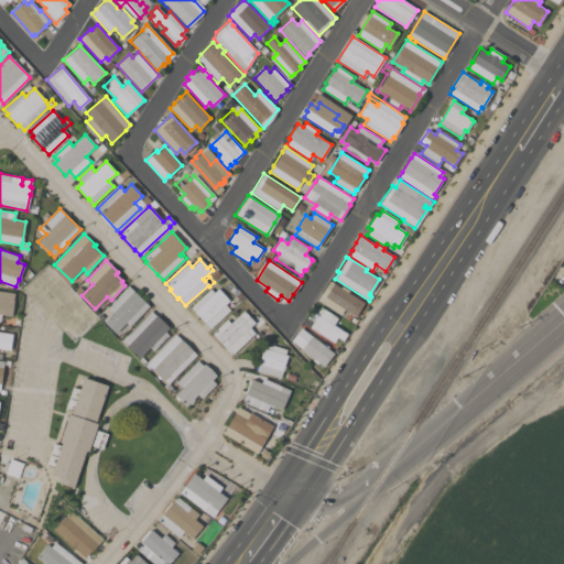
[(317,301),(329,281),(340,288),(342,286),(349,291),(348,293),(364,303),(355,317),(344,310),(340,315),(317,301)]
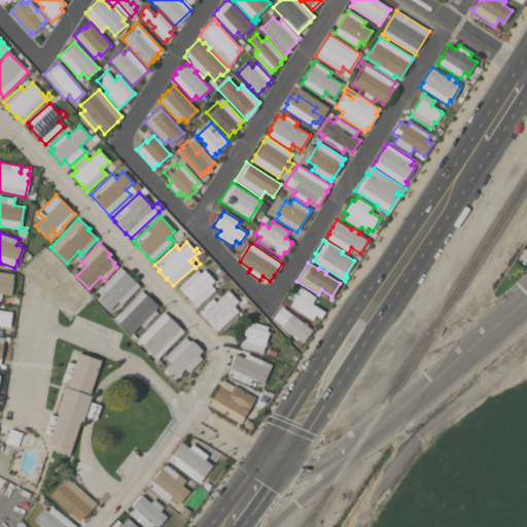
[(121,305),(117,302),(108,311),(97,301),(105,292),(101,288),(98,292),(95,289),(98,286),(100,287),(119,267),(139,286),(121,305)]
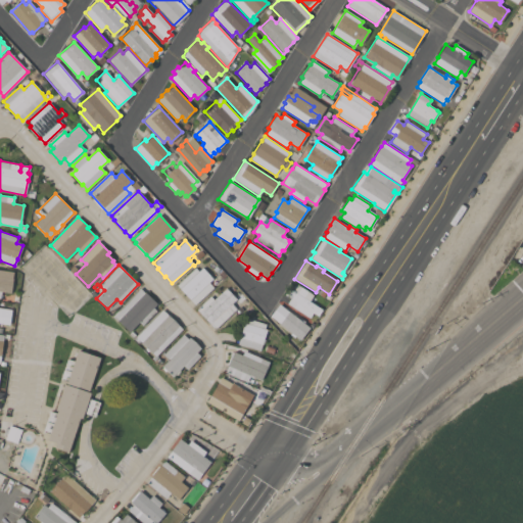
[(195,268),(198,272),(202,268),(212,279),(208,283),(214,288),(195,305),(177,285),(195,268)]
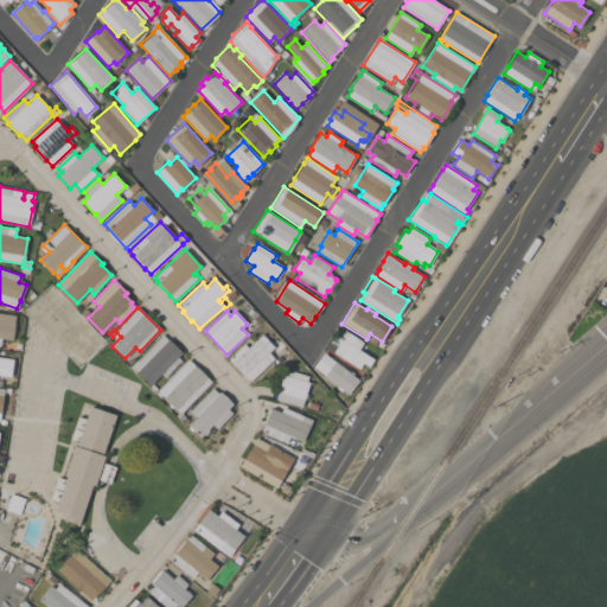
[(0,313),(16,315),(14,323),(16,324),(12,340),(1,338),(0,347),(0,313)]
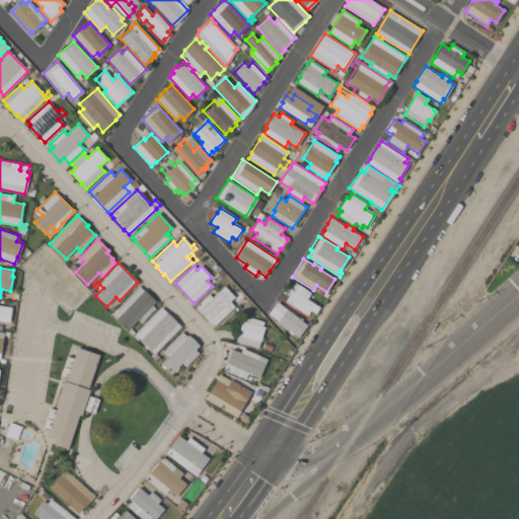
[(285,301),(288,296),(283,292),(287,286),(291,289),(295,282),(311,293),(307,299),(319,307),(315,313),(310,310),(307,315),(285,301)]
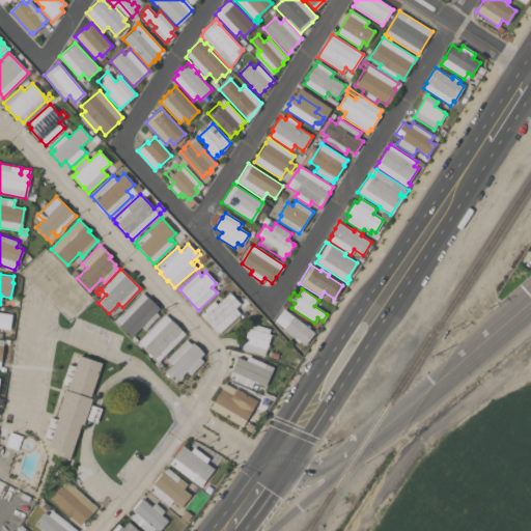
[(142,292),(146,297),(159,308),(156,312),(159,316),(144,331),(141,327),(132,337),(119,325),(118,326),(114,322),(142,292)]
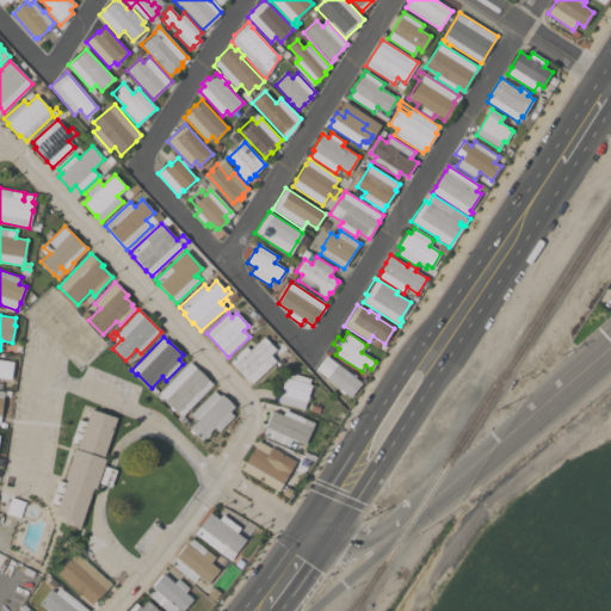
[(246,346),(250,350),(264,337),(276,350),(271,355),(277,362),(251,384),(229,360),(246,346)]
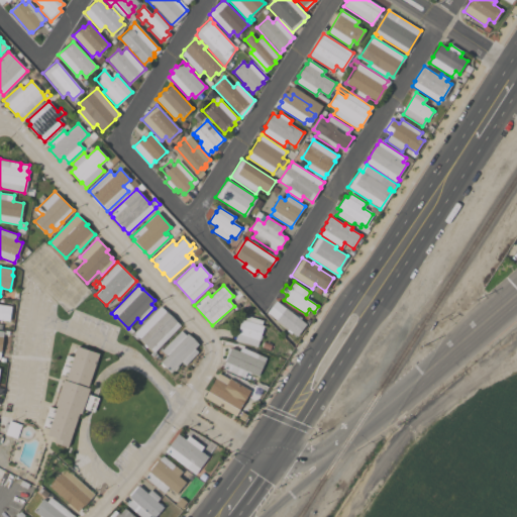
[(292,332),(291,334),(287,330),(288,329),(267,312),(276,301),(296,316),(297,315),(301,318),(300,319),(306,324),(297,336),(292,332)]
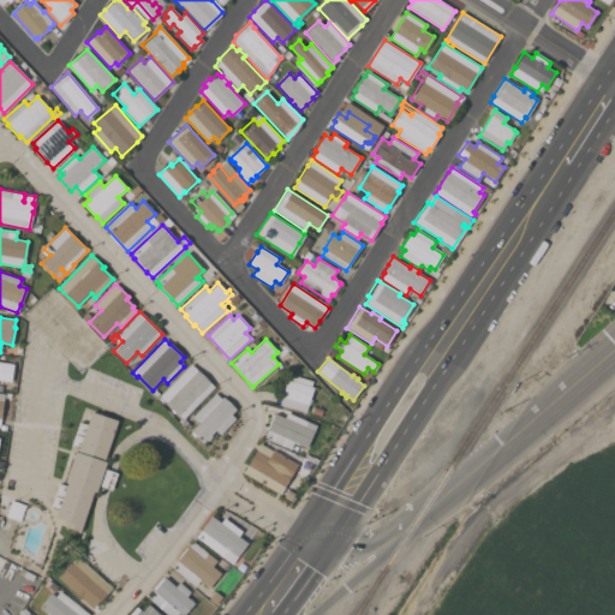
[(0,362),(13,364),(11,382),(0,380),(0,362)]
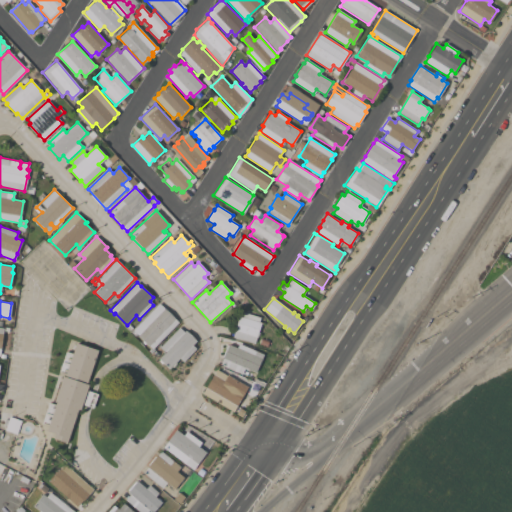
[(165,309),(165,308),(175,318),(174,318),(178,322),(153,348),(154,349),(151,353),(148,350),(151,348),(149,345),(148,346),(145,343),(144,344),(141,342),(142,340),(136,335),(135,336),(131,331),(133,329),(133,330),(159,303),(165,309)]
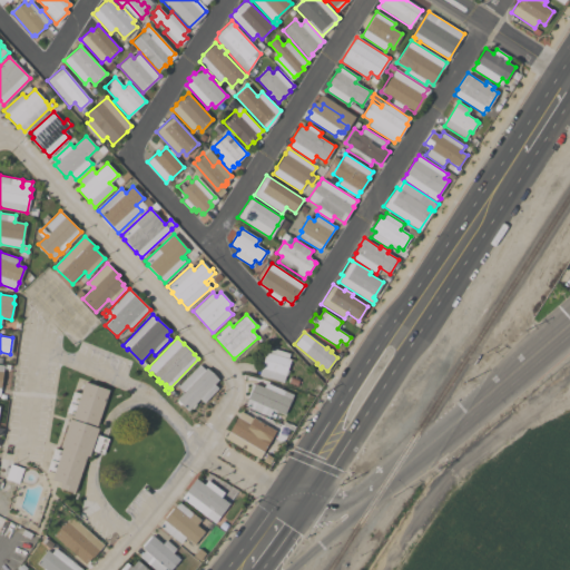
[(259,375),(267,346),(292,354),(283,383),(259,375)]
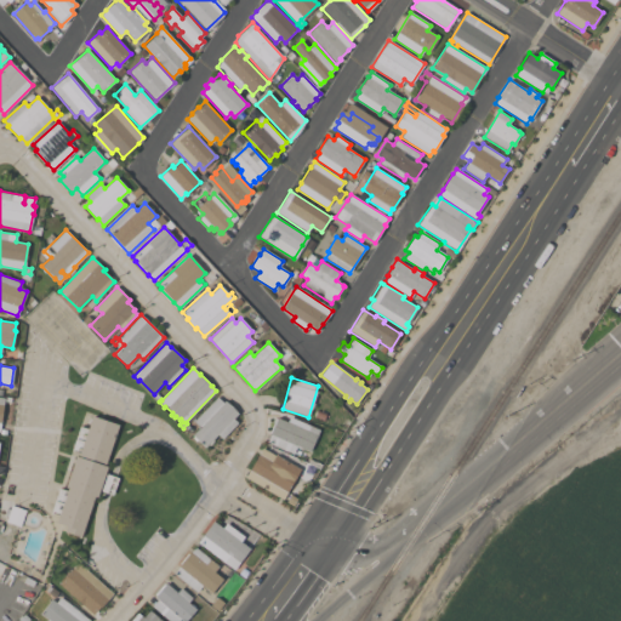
[(223,403),(224,402),(238,414),(233,419),(238,423),(222,439),(217,434),(205,448),(193,436),(193,432),(199,426),(193,421),(217,397),(223,403)]
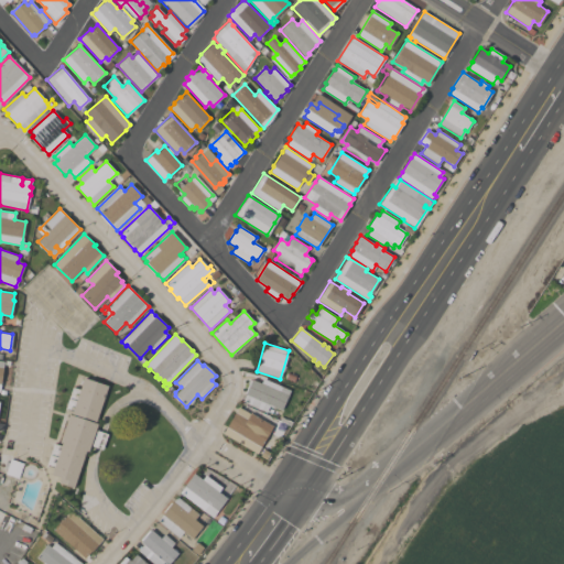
[(83,378),(107,386),(94,423),(96,424),(95,431),(108,435),(102,448),(89,444),(87,451),(86,449),(73,487),(60,483),(62,477),(52,474),(54,468),(46,466),(54,443),(62,446),(63,442),(61,441),(69,415),(72,416),(73,412),(65,410),(73,387),(79,389),(83,378)]
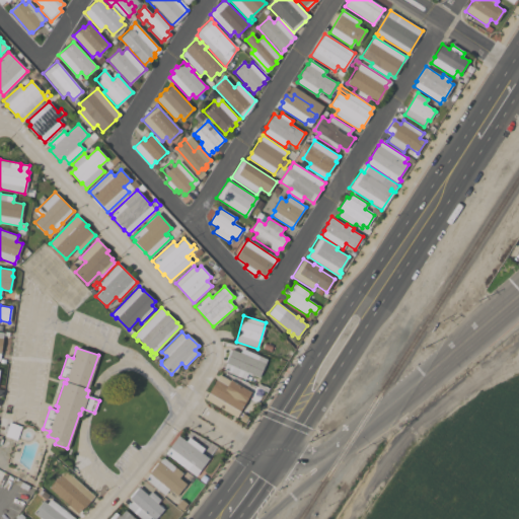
[(223,369),(226,363),(225,363),(231,349),(240,353),(242,348),(267,359),(258,377),(248,372),(245,379),(223,369)]
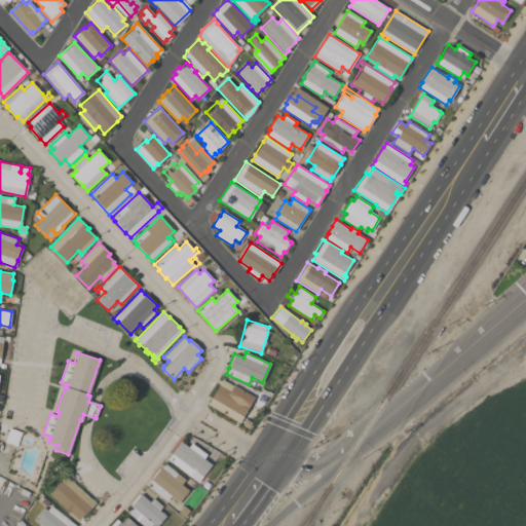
[(208,405),(222,380),(233,386),(233,385),(254,397),(239,422),(208,405)]
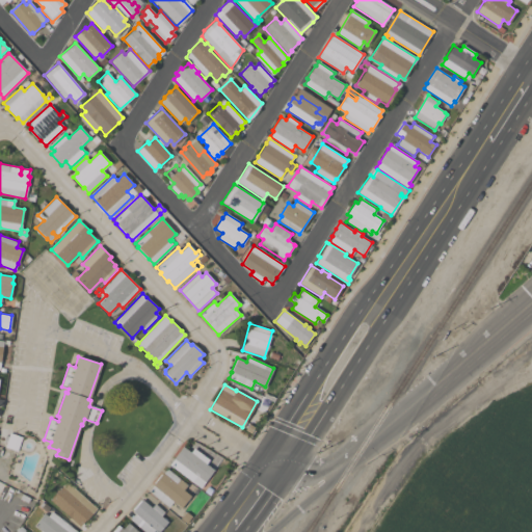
[(17,451),(5,447),(9,433),(22,437),(17,451)]
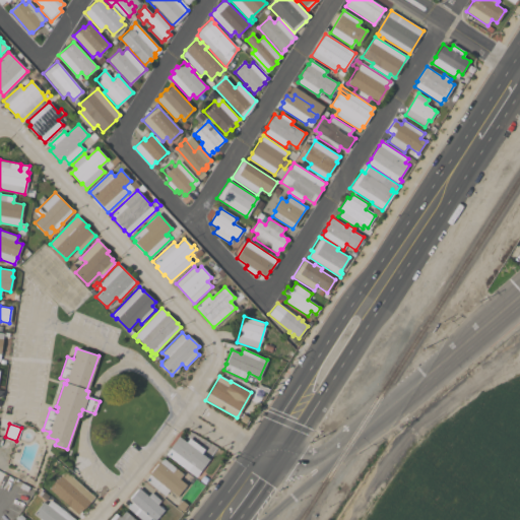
[(166,455),(170,449),(170,448),(179,436),(186,442),(189,438),(204,449),(201,453),(203,455),(204,454),(208,457),(208,458),(209,459),(196,477),(166,455)]
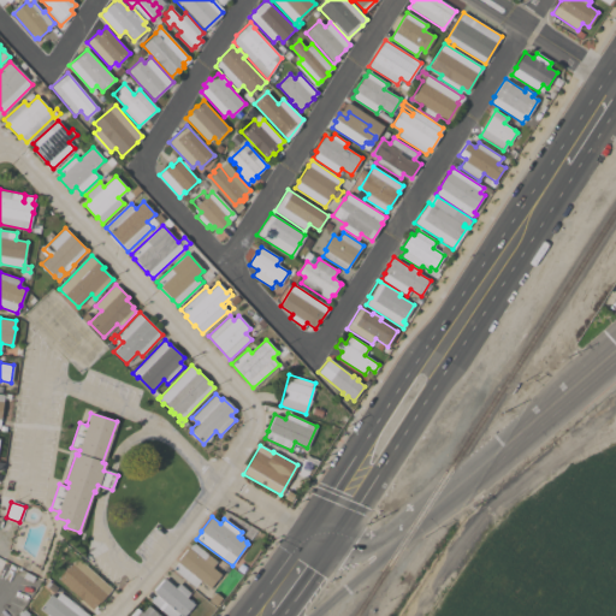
[(172,568),(177,562),(177,561),(188,548),(189,549),(194,543),(217,562),(212,568),(221,575),(209,588),(201,581),(195,587),(172,568)]
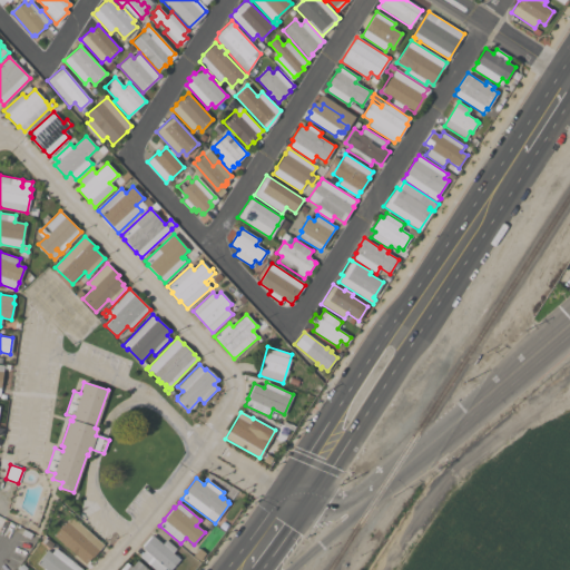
[(104,544),(92,558),(91,557),(86,564),(84,562),(82,564),(74,557),(76,556),(53,536),(71,516),(104,544)]
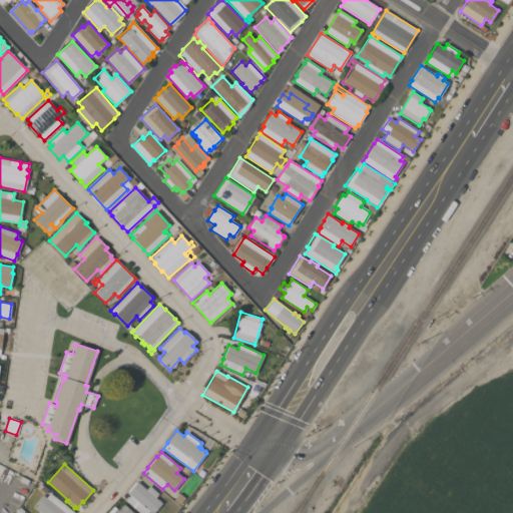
[(139,512),(125,501),(130,495),(127,493),(137,482),(146,490),(149,486),(158,494),(155,498),(161,503),(152,512),(150,512),(149,512),(148,512),(139,512)]
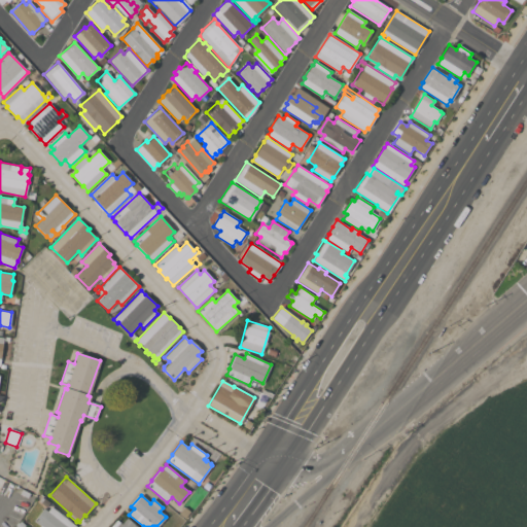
[(58,512),(58,511),(71,521),(70,522),(76,526),(75,526),(40,526),(41,526),(34,521),(44,508),(47,512),(51,506),(58,512)]
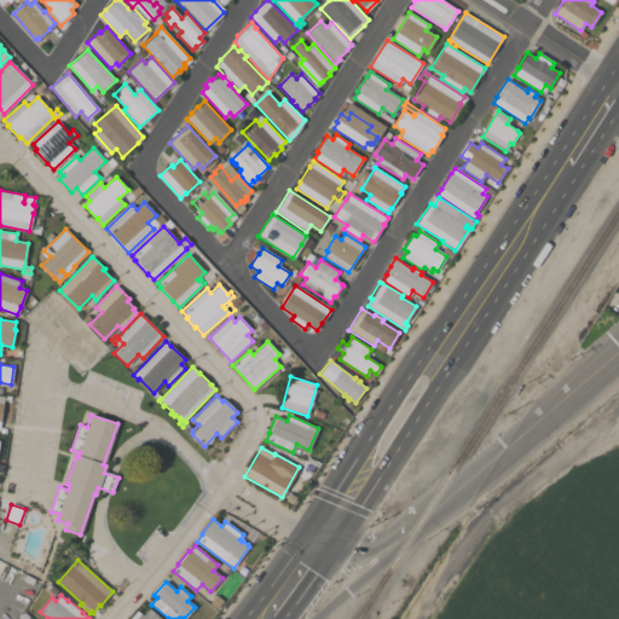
[(128,618),(136,611),(140,614),(140,613),(143,615),(149,608),(160,618),(128,618)]
